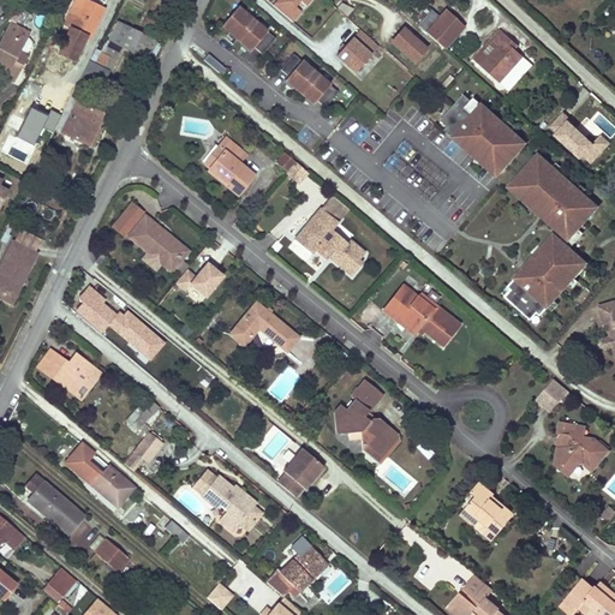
[(88,40),(95,24),(103,10),(85,0),(75,0),(71,9),(79,13),(58,53),(75,63),(87,39),(88,40)]
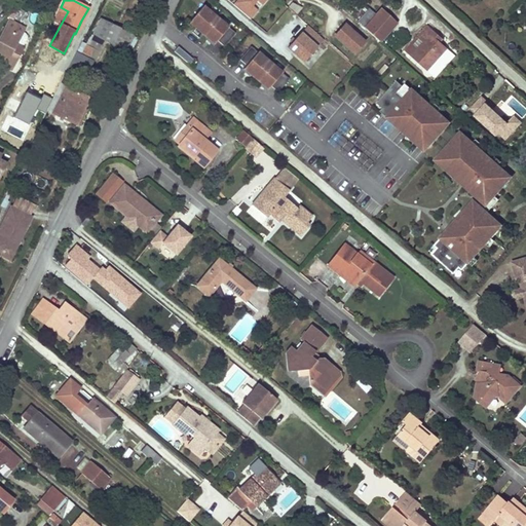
[(236,0),(232,5),(251,21),(267,0),(236,0)]
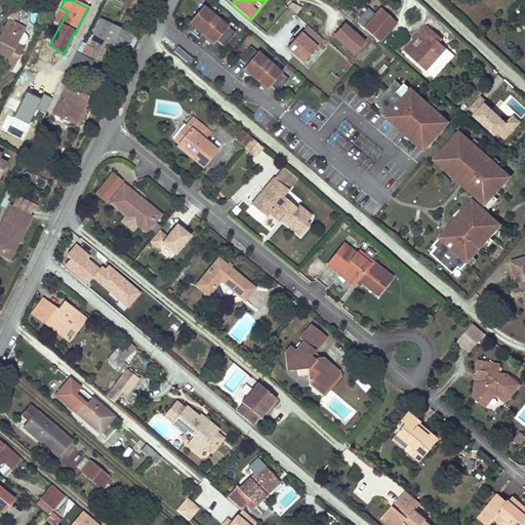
[(285,14),(287,12),(288,10),(283,6),(282,7),(275,0),(270,0),(272,2),(264,11),(257,18),(285,44),(287,41),(292,46),(304,35),(298,30),(300,29),(285,14)]
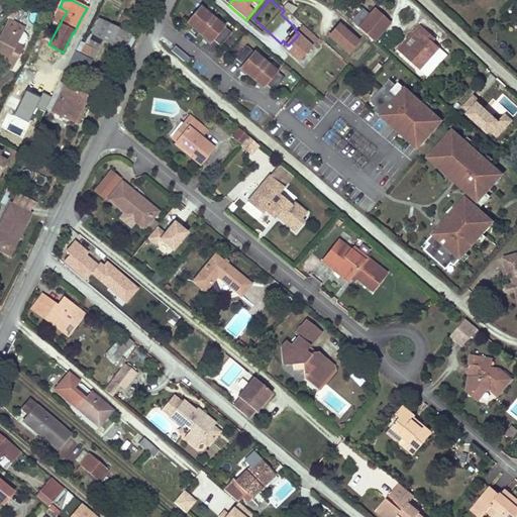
[(222,23),(198,2),(184,18),(208,39),(211,35),(222,23)]
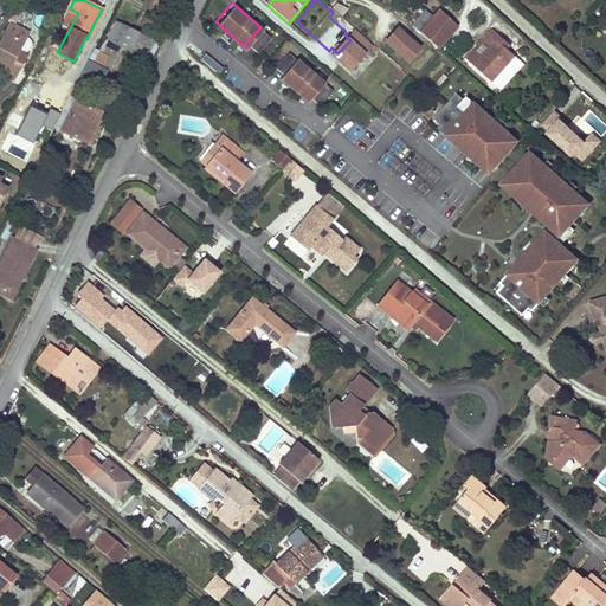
[(336,4),(333,12),(343,17),(347,8),(336,4)]
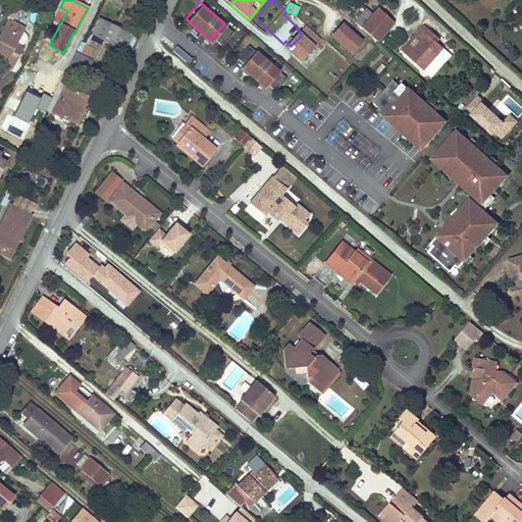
[(383,34),(379,31),(389,19),(378,8),(372,15),(366,10),(355,22),(361,28),(376,41),(383,34)]
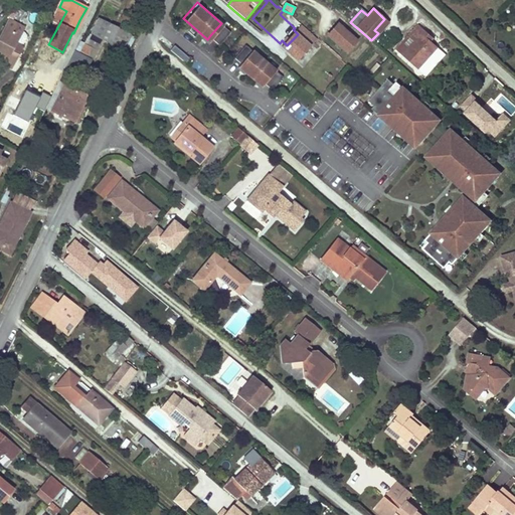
[(13,19),(23,21),(25,11),(14,9),(13,19)]
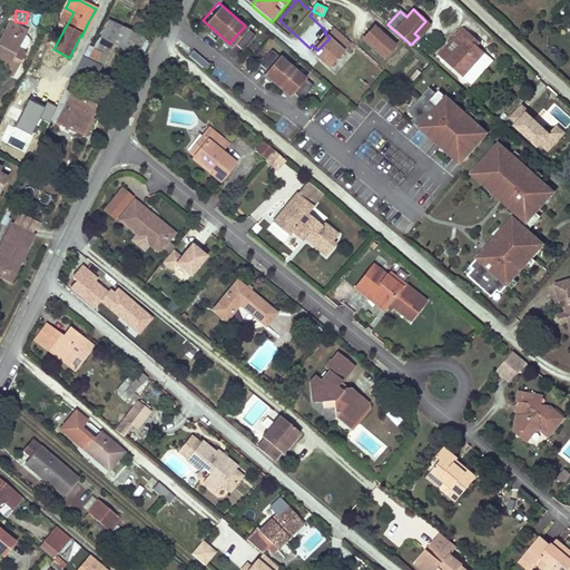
[(109,20),(100,38),(111,43),(121,49),(131,30),(109,20)]
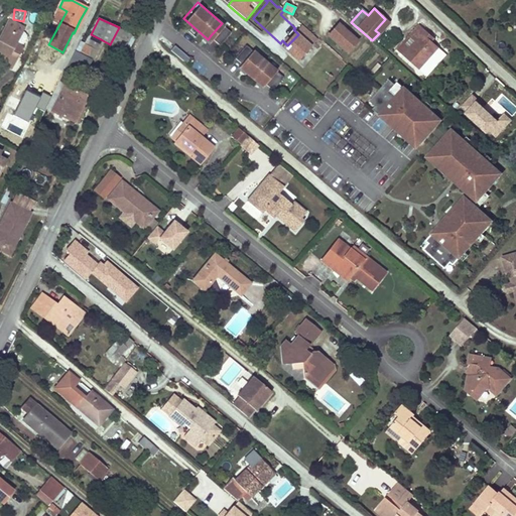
[(379,33),(389,22),(385,19),(375,30),(379,33)]
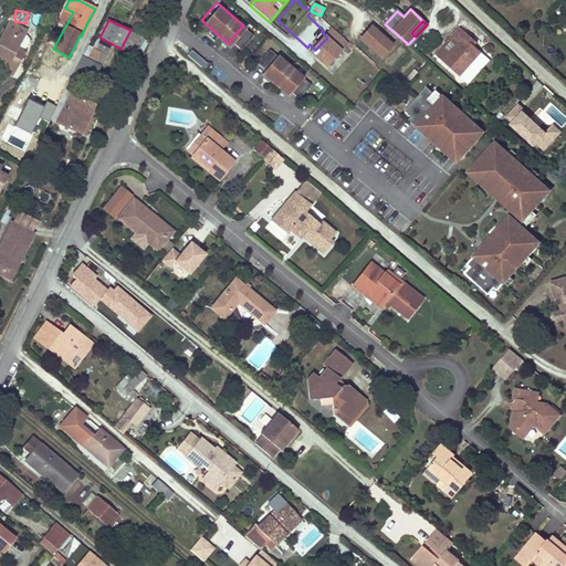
[(0,67),(12,75),(18,63),(23,52),(29,41),(29,39),(29,38),(28,37),(27,35),(25,34),(24,33),(25,31),(9,23),(0,40),(0,67)]
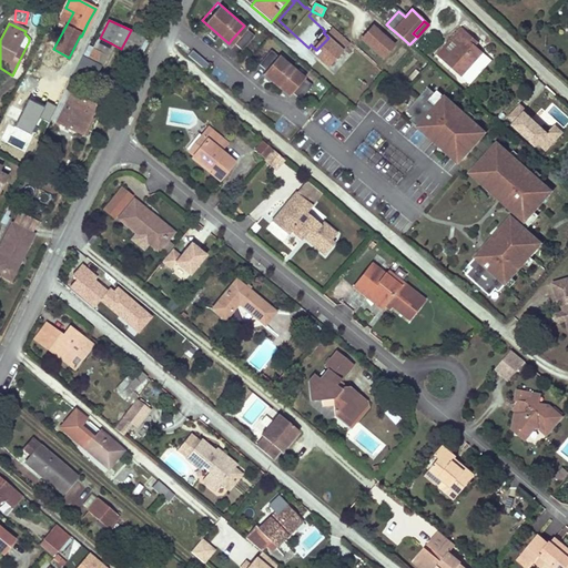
[(241,46),(252,33),(244,26),(232,39),(241,46)]
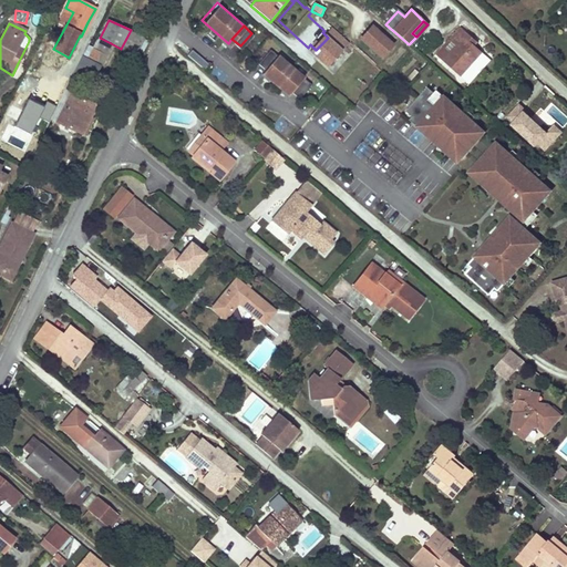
[(392,45),(371,27),(361,39),(381,58),(392,45)]
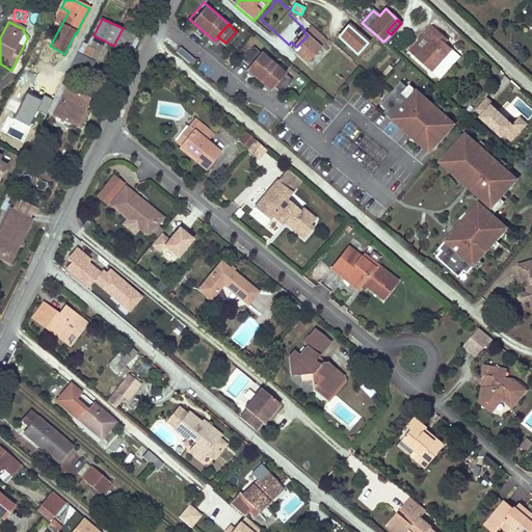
[(432,72),(452,49),(446,43),(435,34),(439,31),(433,26),(423,37),(427,43),(415,56),(432,72)]
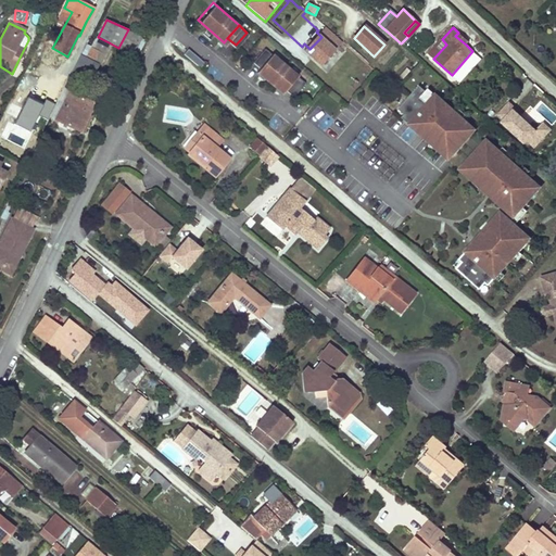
[(142,36),(128,29),(118,48),(134,54),(142,36)]
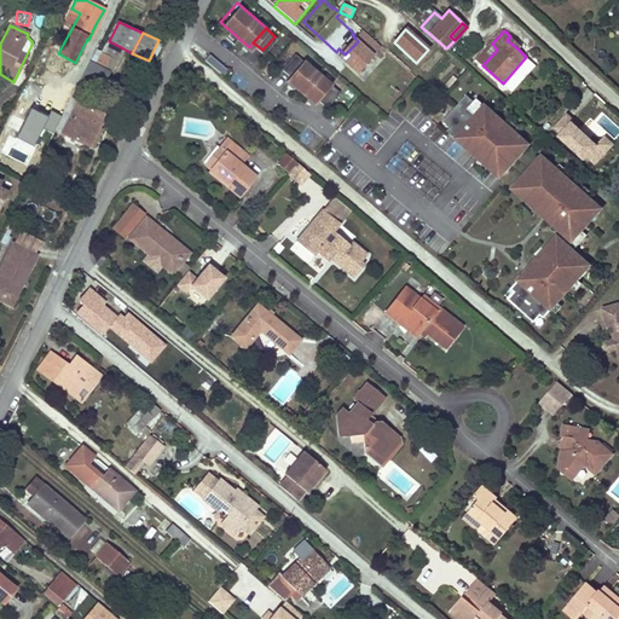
[(519,50),(521,46),(510,36),(507,40),(519,50)]
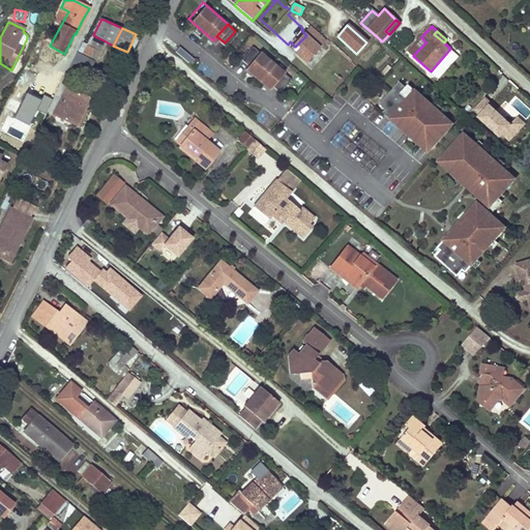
[(102,45),(104,40),(93,35),(91,39),(102,45)]
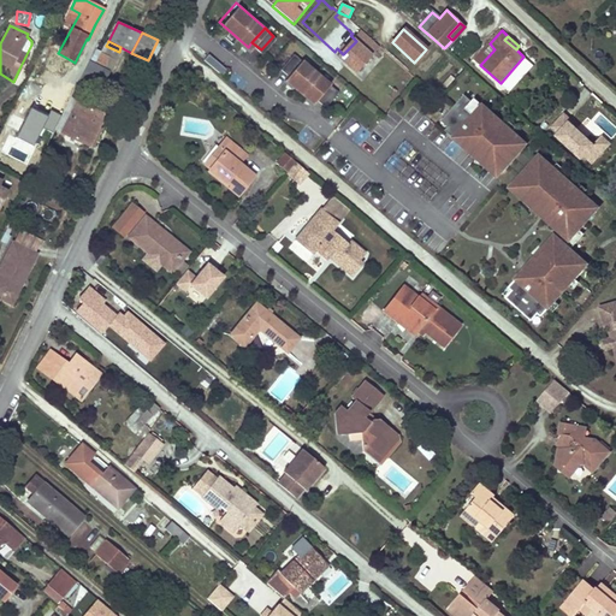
[(351,60),(363,48),(356,41),(343,54),(351,60)]
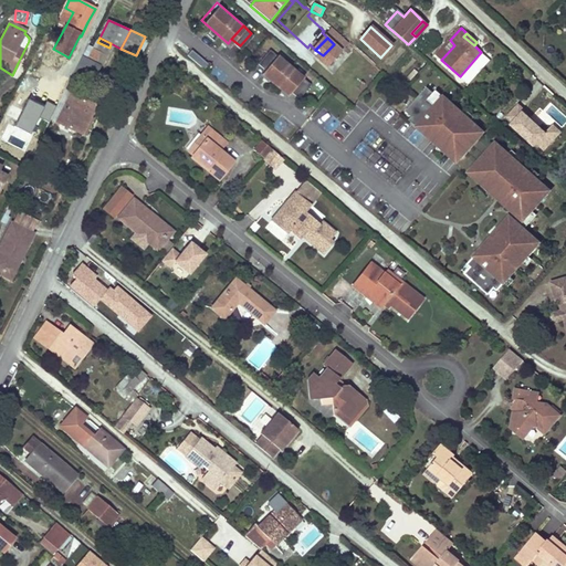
[(454,45),(450,40),(437,55),(441,60),(454,45)]
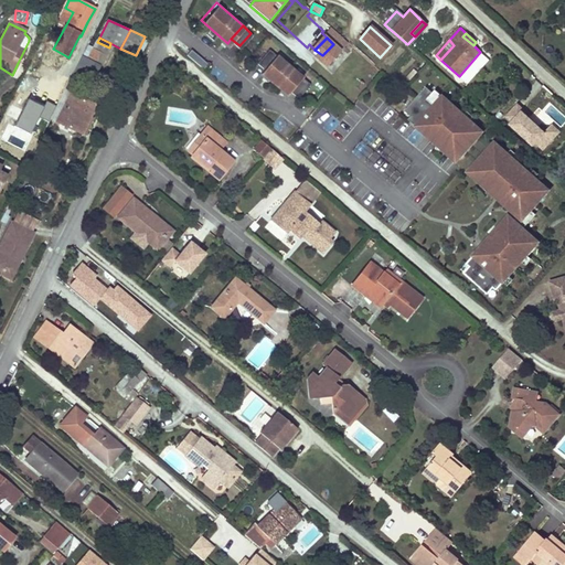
[(347,56),(353,50),(345,43),(339,50),(347,56)]
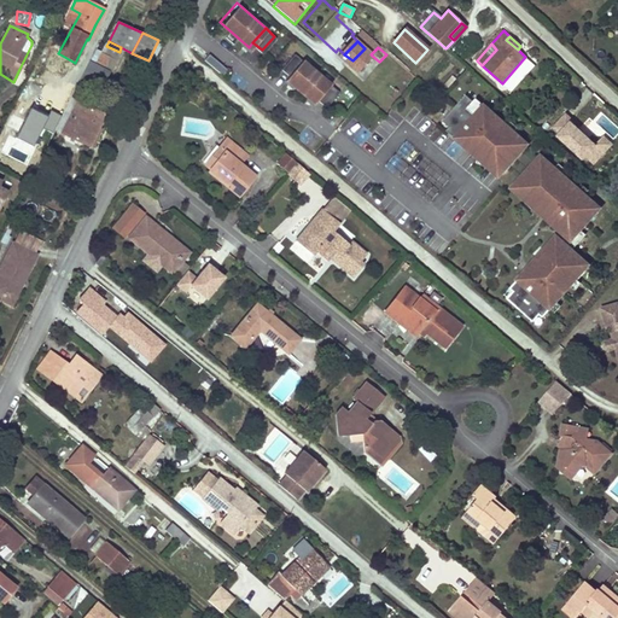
[(98,68),(95,73),(92,79),(98,81),(110,58),(101,53),(95,65),(98,68)]
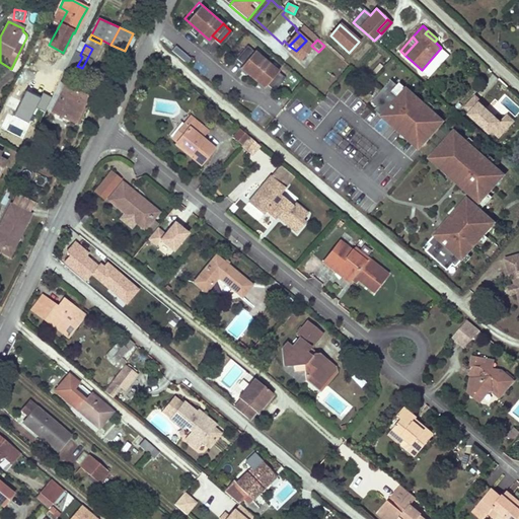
[(194,60),(176,46),(172,51),(190,65),(194,60)]
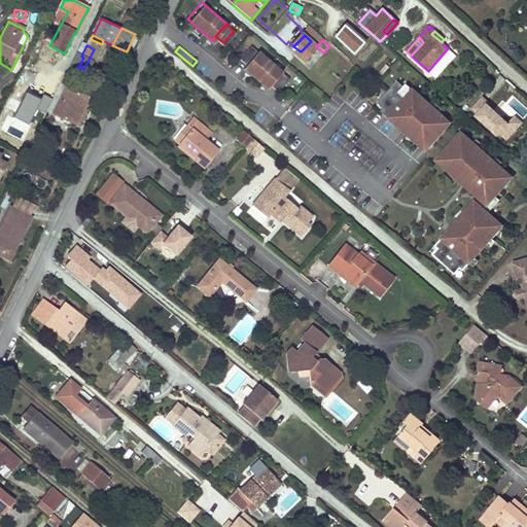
[(280,69),(255,47),(241,64),(266,85),(269,82),(280,69)]
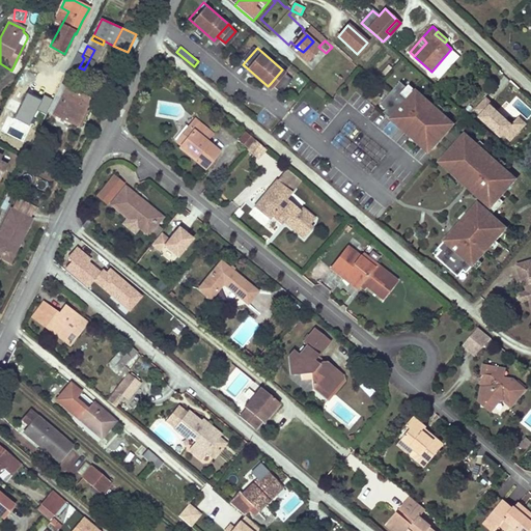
[(114,54),(111,60),(120,64),(123,58),(114,54)]
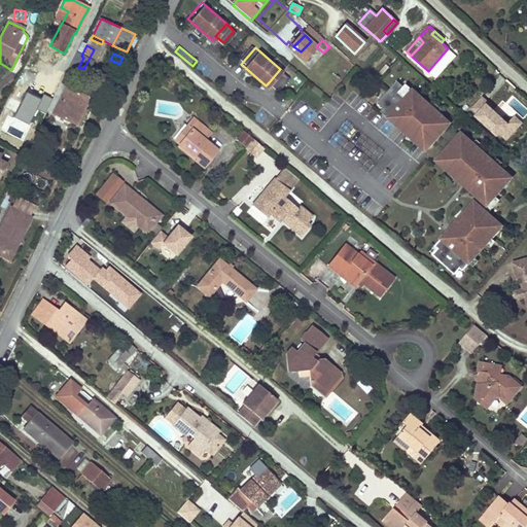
[(277,88),(287,77),(280,69),(269,82),(277,88)]
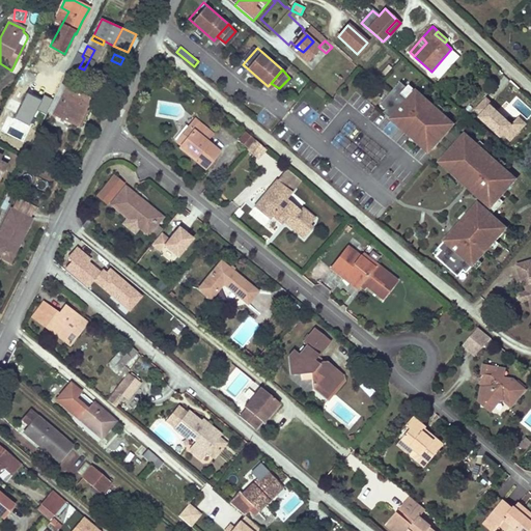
[(53,76),(47,89),(55,93),(62,80),(53,76)]
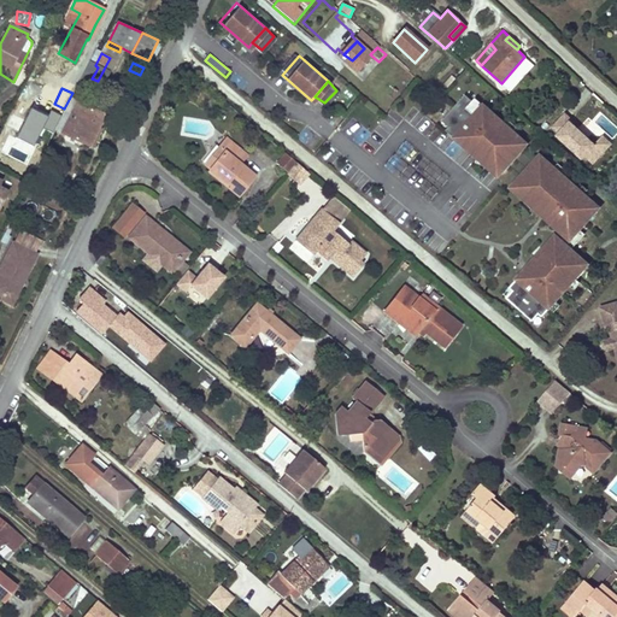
[(465,95),(441,122),(448,128),(446,131),(462,145),(464,141),(470,147),(466,150),(483,165),(489,159),(504,171),(524,148),(510,136),(513,133),(475,99),(471,101),(465,95)]
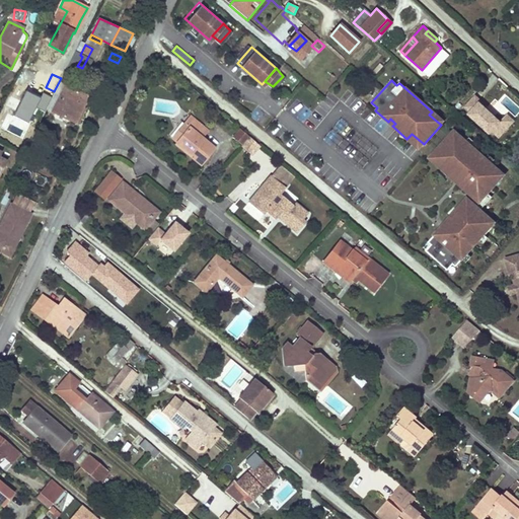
[(61,94),(57,102),(53,112),(76,123),(88,98),(70,88),(66,96),(61,94)]
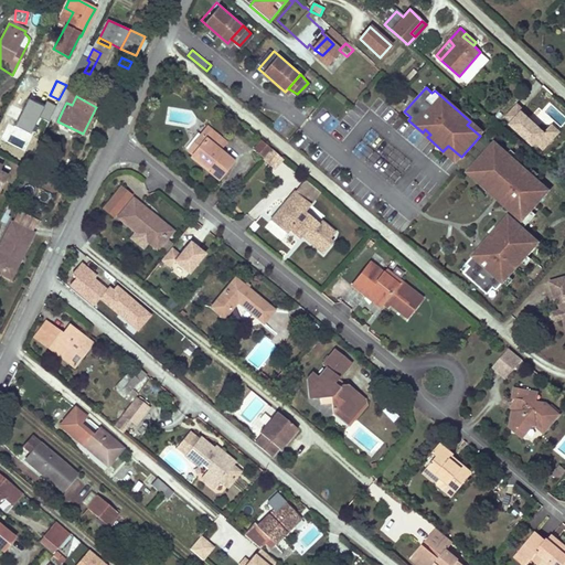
[(44,106),(29,98),(17,124),(32,131),(39,116),(48,120),(55,105),(46,102),(44,106)]
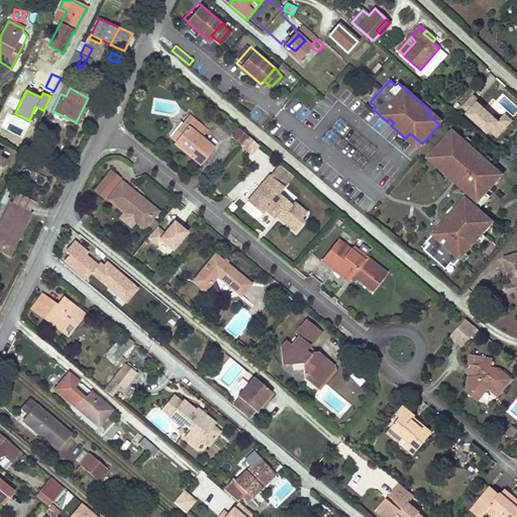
[(464,109),(471,114),(479,105),(482,102),(475,96),(464,109)]
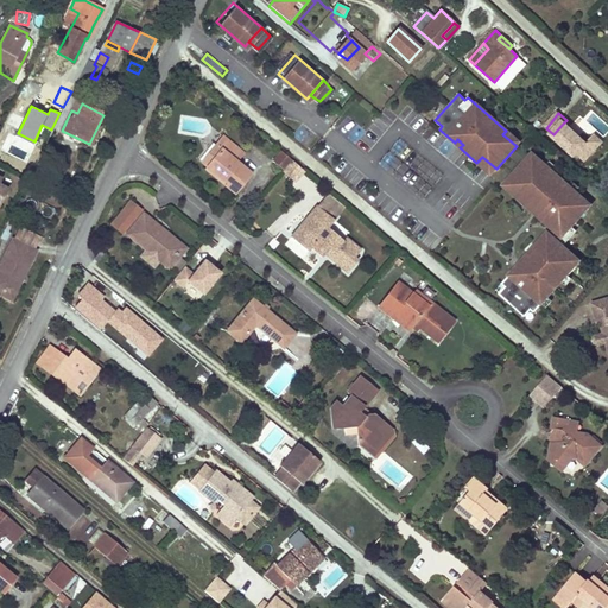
[(587,145),(563,124),(553,134),(550,139),(576,162),(578,159),(586,165),(606,144),(595,134),(587,145)]
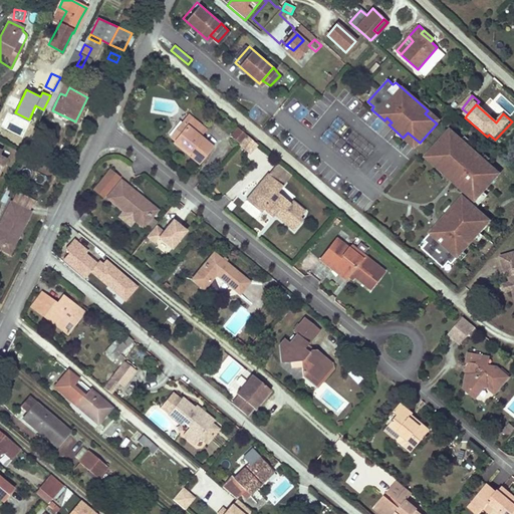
[(172,135),(176,139),(193,154),(191,156),(199,163),(213,146),(207,141),(201,135),(207,129),(191,113),(184,121),(181,118),(169,133),(172,135)]
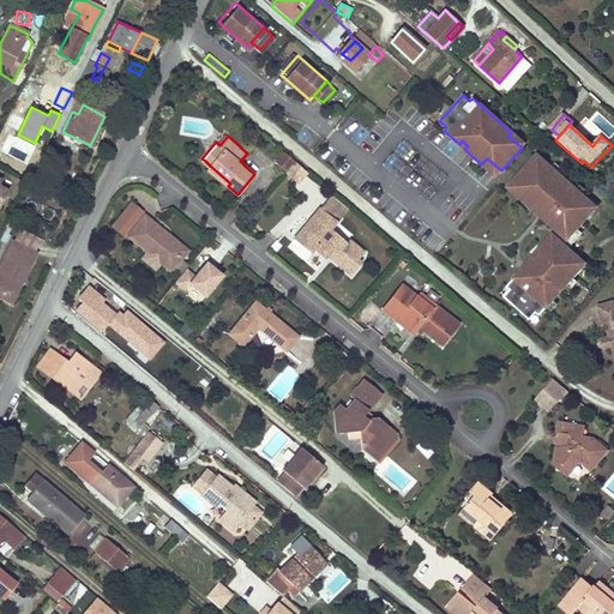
[(286,172),(295,161),(286,152),(276,163),(286,172)]
